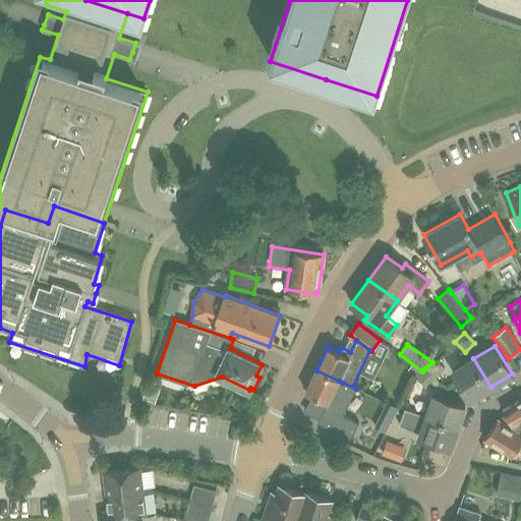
[(436,377),(444,369),(446,367),(437,358),(432,362),(426,367),(436,377)]
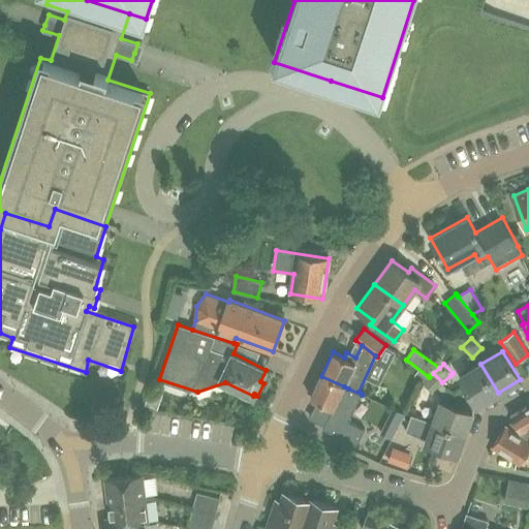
[(498,393),(480,364),(460,377),(477,406),(498,393)]
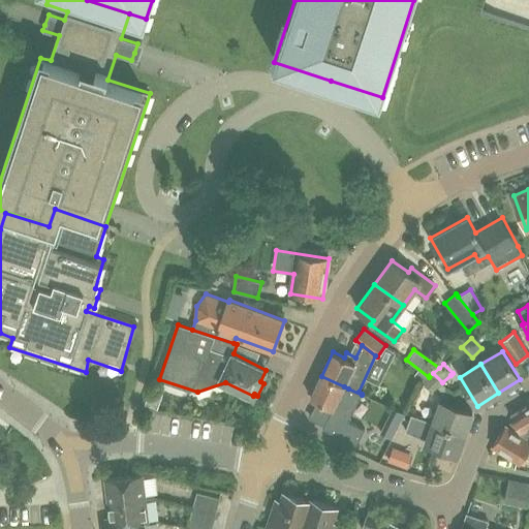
[(433,373),(430,375),(429,377),(423,382),(432,392),(437,386),(444,396),(449,391),(441,382),(442,382),(433,373)]
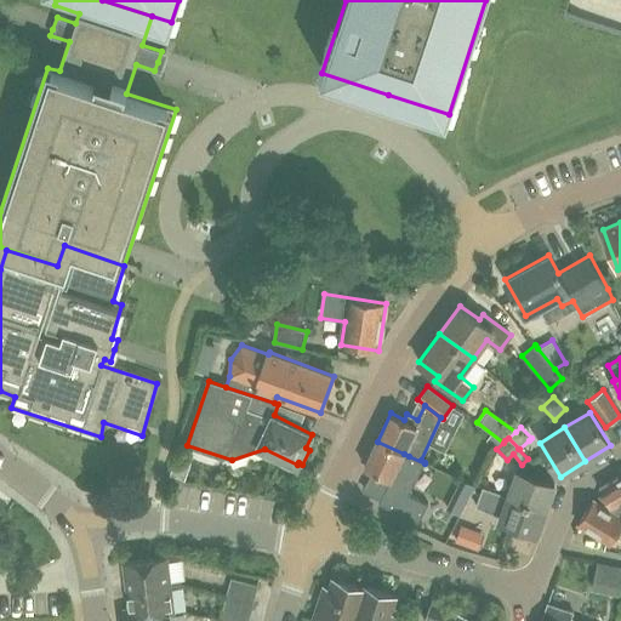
[(425,463),(409,456),(404,454),(377,442),(365,467),(391,480),(380,503),(419,522),(428,503),(410,494),(425,463)]
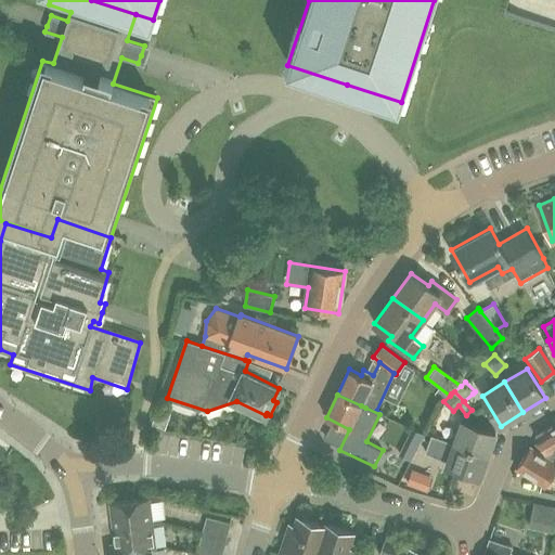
[(157,408),(151,423),(165,428),(170,412),(157,408)]
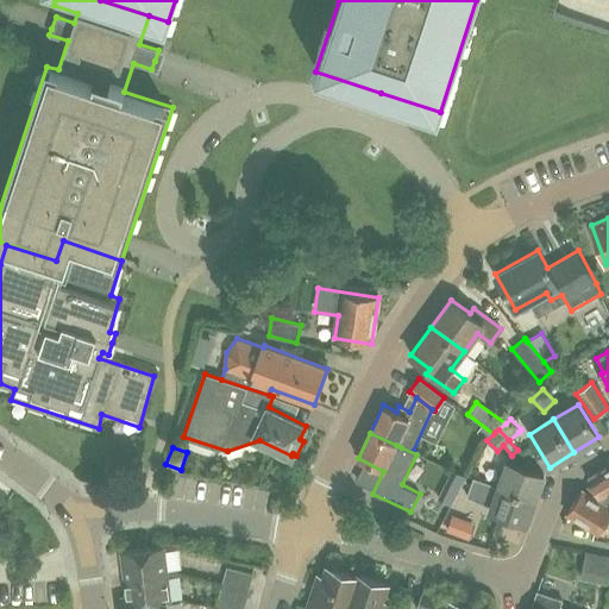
[(508,462),(498,487),(535,500),(544,475),(508,462)]
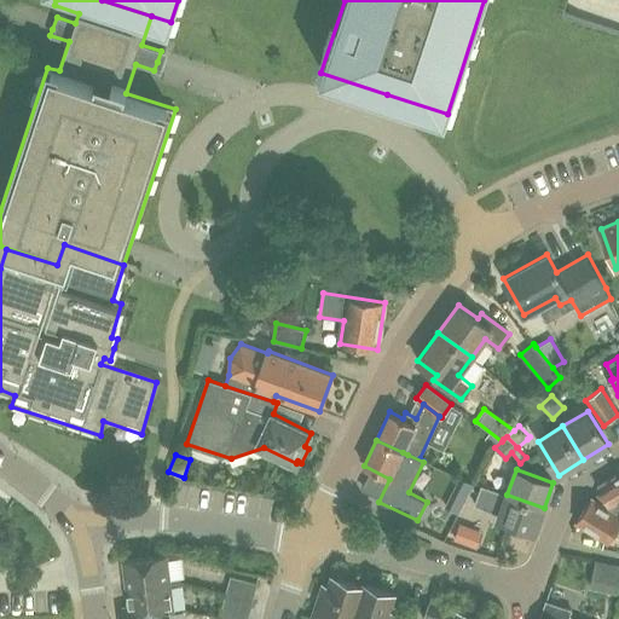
[(618,474),(597,486),(612,504),(618,513),(618,474)]
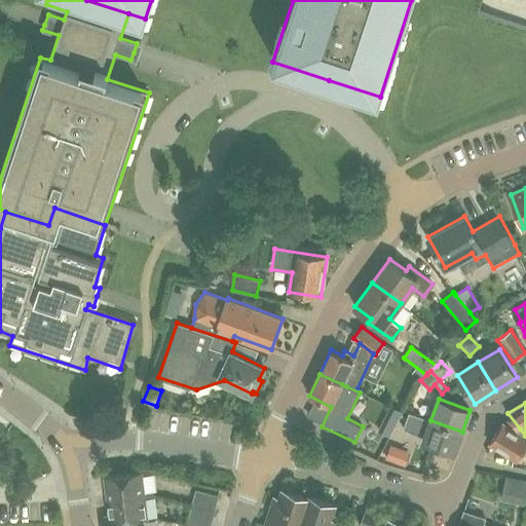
[(384,417),(378,430),(390,437),(397,424),(384,417)]
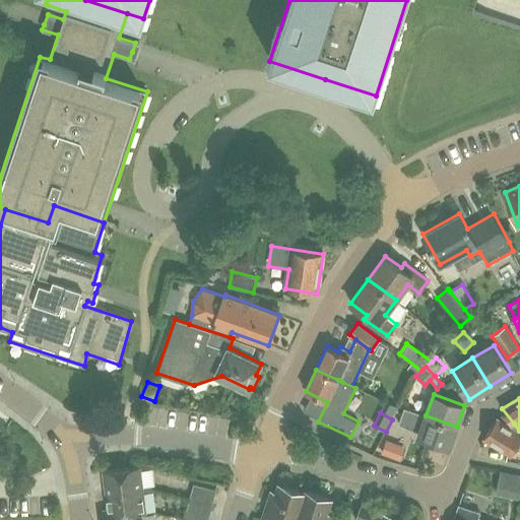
[(418,437),(450,447),(457,427),(426,415),(418,437)]
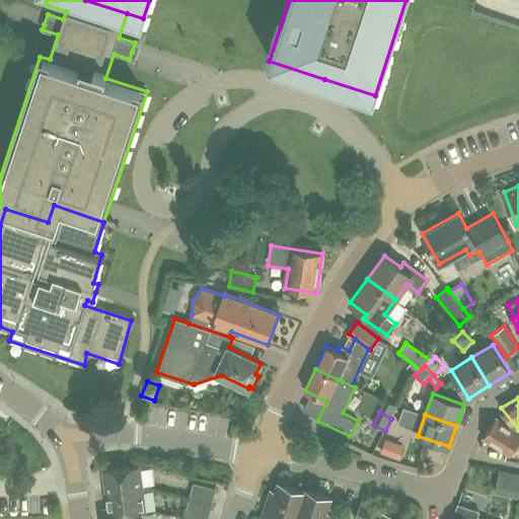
[(483,437),(509,454),(515,446),(518,446),(518,432),(496,418),(483,437)]
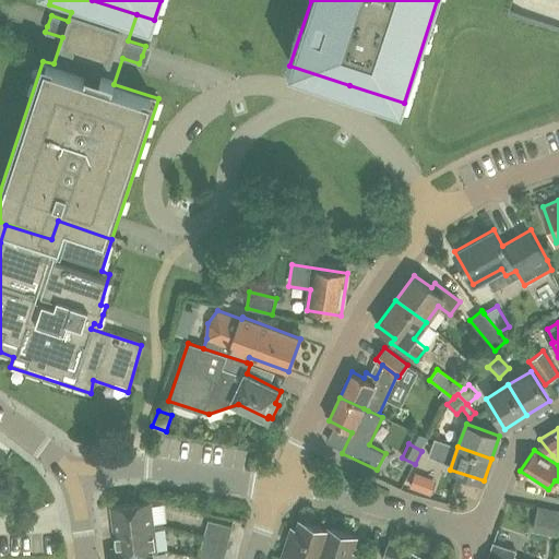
[(421,492),(428,476),(417,472),(412,488),(421,492)]
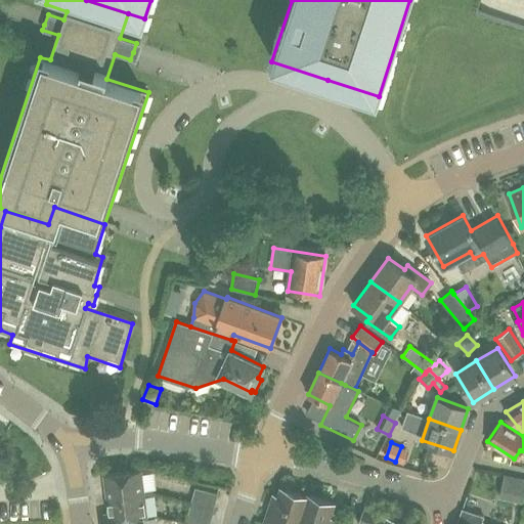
[(103,475),(106,498),(144,493),(141,470),(103,475)]
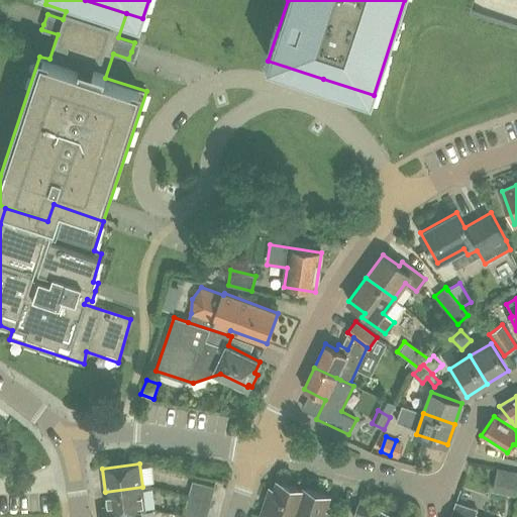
[(516,488),(516,470),(497,466),(493,480),(501,482),(499,490),(516,494),(516,488)]
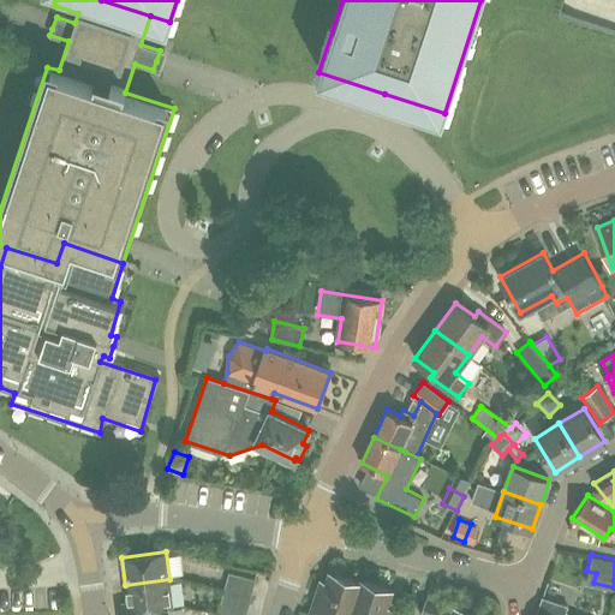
[(228,572),(224,591),(251,597),(256,579),(228,572)]
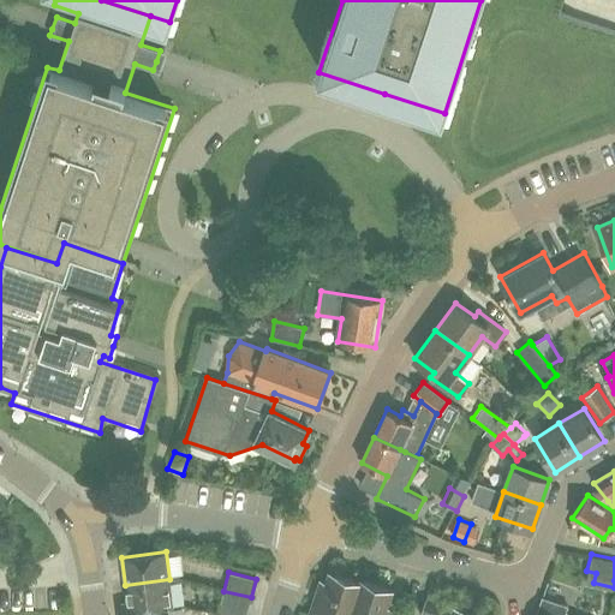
[(311,613),(316,614),(350,614),(362,579),(360,578),(359,581),(330,572),(327,583),(321,581),(311,613)]
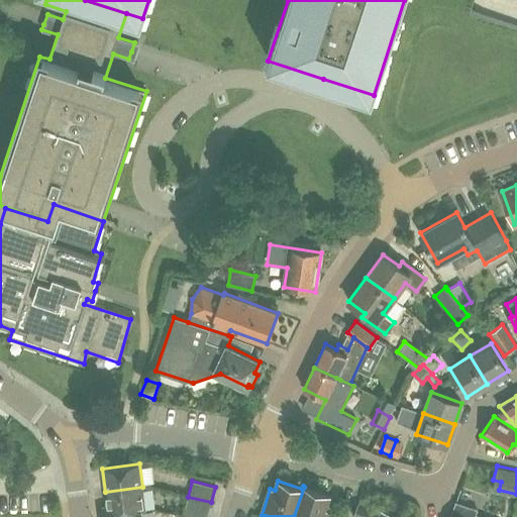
[(102,507),(103,515),(145,510),(142,487),(105,492),(107,506),(102,507)]
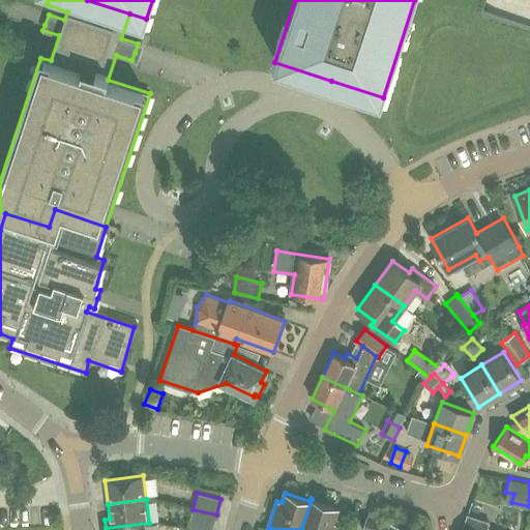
[(336,506),(312,499),(301,529),(335,529),(339,523),(332,521),(336,506)]
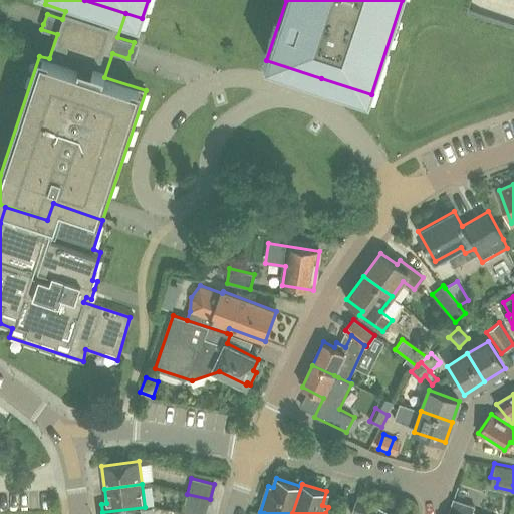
[(206,513),(210,499),(187,494),(182,513),(206,513)]
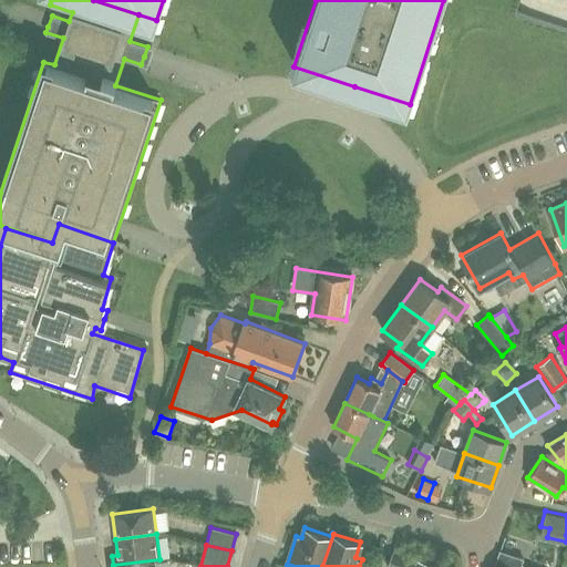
[(500,550),(494,566),(529,566),(522,565),(524,558),(500,550)]
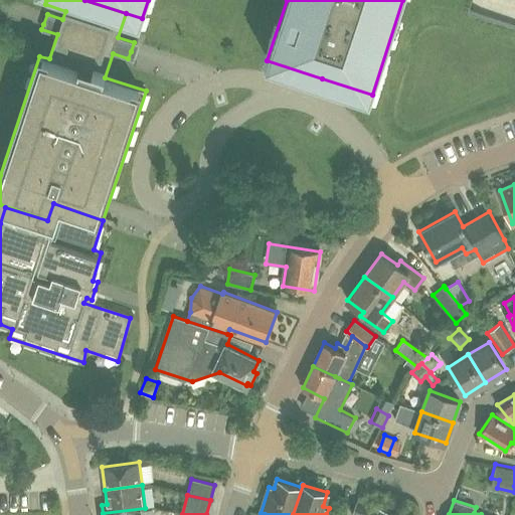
[(352,514),(403,514),(357,502),(352,514)]
